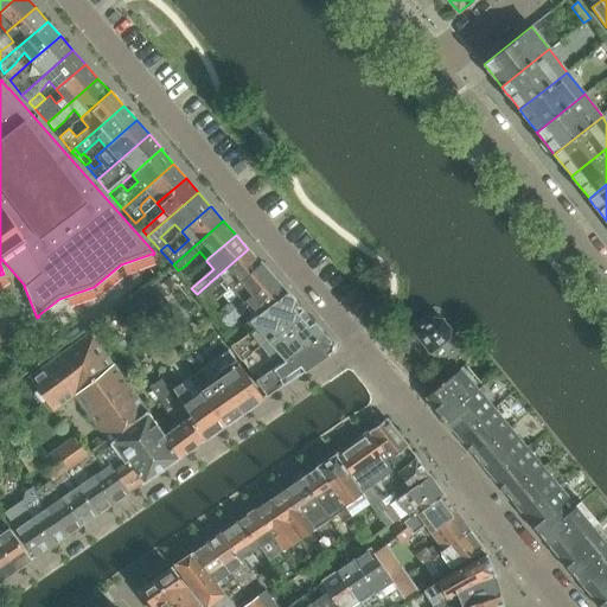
[(225,292),(222,295),(223,296),(261,263),(248,249),(218,275),(198,293),(209,307),(217,301),(210,294),(219,285),(225,292)]
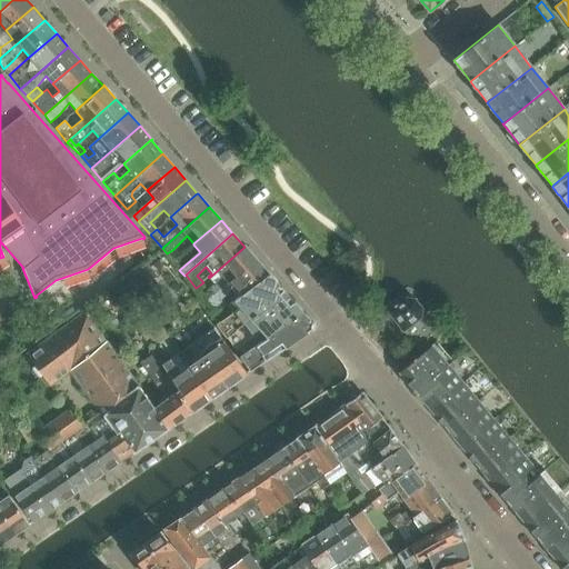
[(215,283),(210,289),(215,293),(257,259),(245,246),(245,247),(209,278),(215,283)]
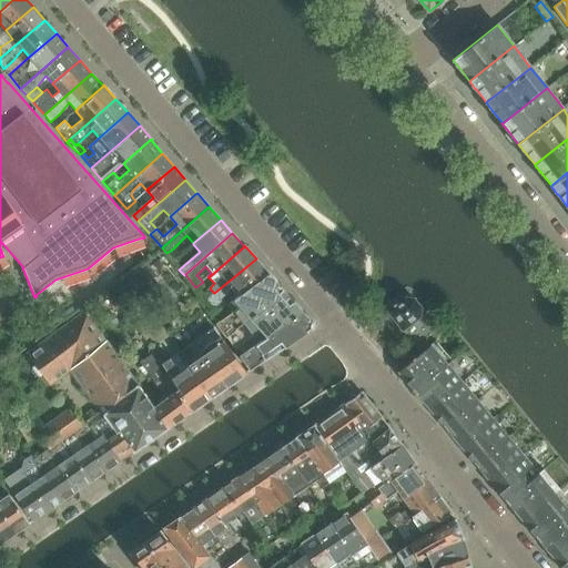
[(172,250),(166,253),(173,261),(181,255),(178,250),(174,252),(172,250)]
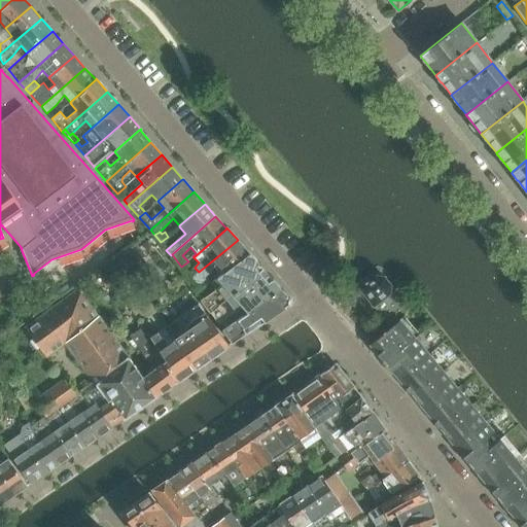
[(199,272),(191,278),(199,285),(206,279),(204,278),(213,271),(212,270),(215,267),(221,274),(249,253),(238,240),(199,272)]
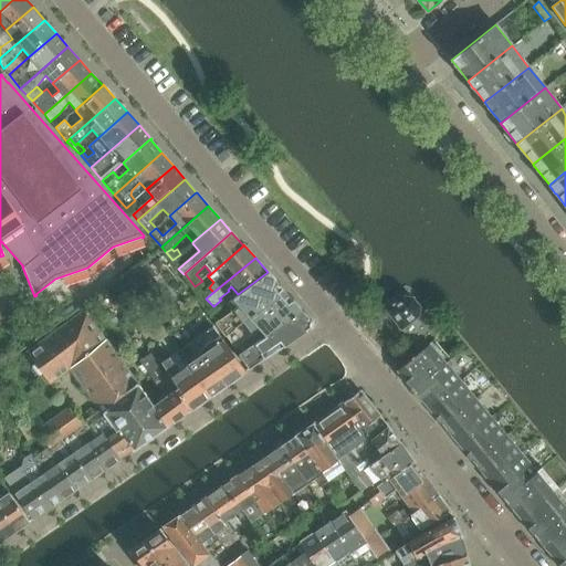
[(147,260),(125,275),(135,290),(157,274),(147,260)]
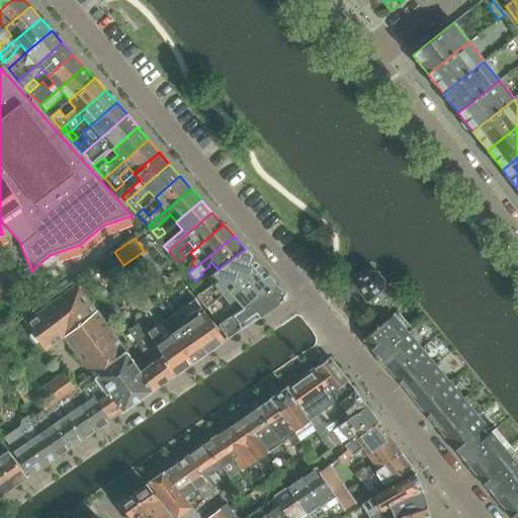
[(220,280),(198,297),(205,307),(260,267),(260,266),(259,267),(258,268),(253,262),(254,261),(255,261),(254,260),(254,259),(245,249),(218,269),(212,273),(220,280)]
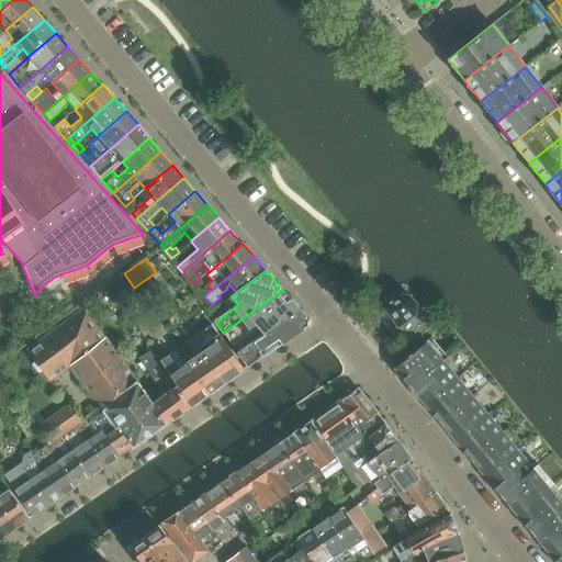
[(282,290),(223,333),(233,345),(250,330),(257,326),(263,334),(265,333),(265,334),(300,308),(290,298),(289,296),(288,298),(289,298),(288,299),(281,292),(282,291),(283,291),(282,290)]
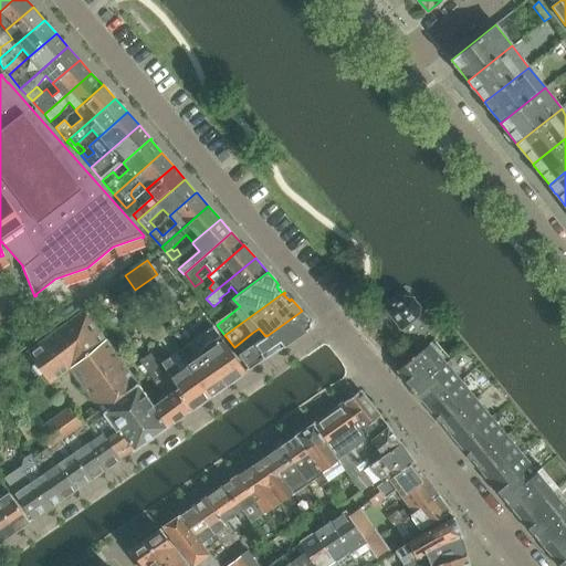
[(397,294),(398,295),(395,296),(392,297),(391,296),(383,304),(385,305),(384,306),(385,307),(401,328),(417,348),(439,329),(437,326),(432,329),(420,314),(421,312),(421,310),(420,306),(420,305),(420,303),(418,303),(411,295),(410,294),(409,293),(407,293),(405,292),(405,293),(401,293),(397,294)]
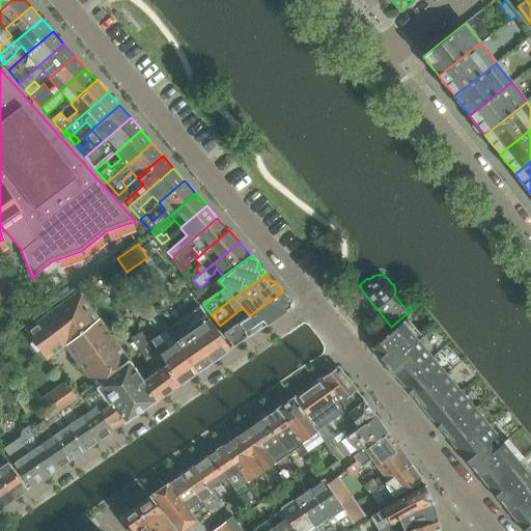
[(78,290),(24,330),(47,361),(65,347),(92,384),(81,393),(92,409),(95,407),(112,431),(162,396),(148,376),(144,380),(129,359),(130,358),(100,317),(99,318),(78,290)]
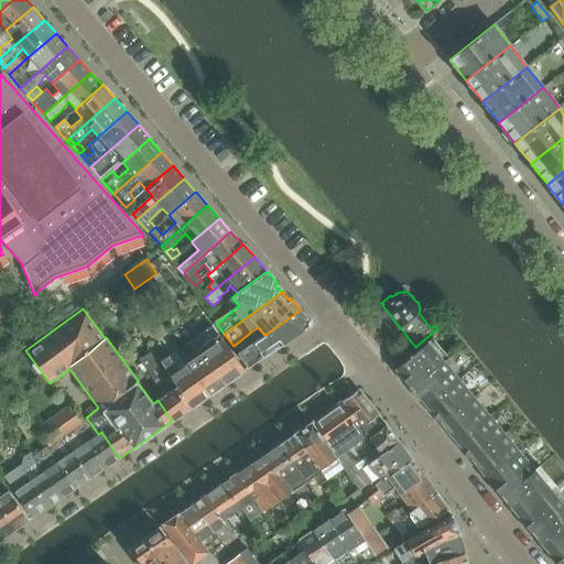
[(264,335),(238,353),(249,367),(308,326),(310,318),(301,310),(266,335),(266,334),(264,335)]
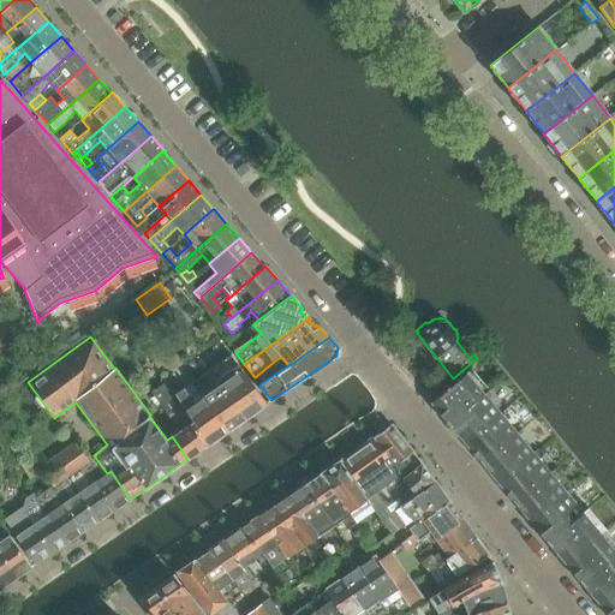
[(113,345),(127,365),(136,359),(129,350),(130,350),(121,339),(113,345)]
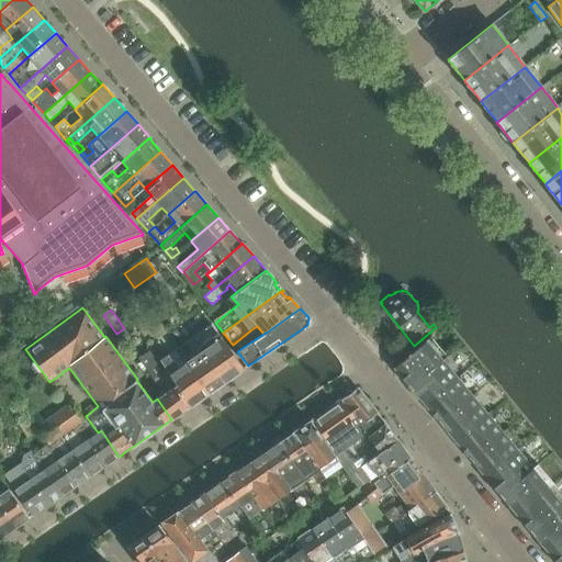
[(217,333),(200,347),(203,351),(224,382),(244,369),(217,333)]
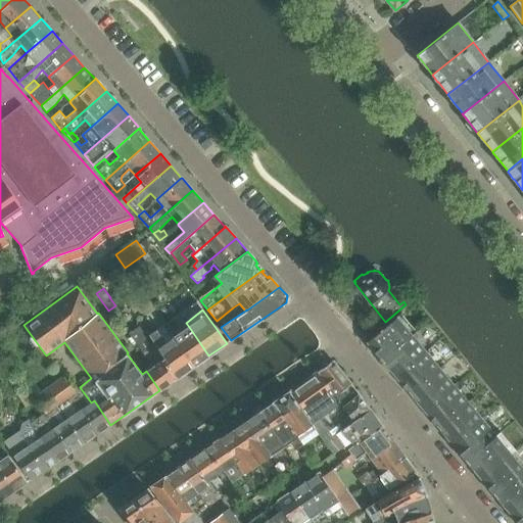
[(170,320),(180,332),(172,338),(192,367),(208,355),(189,327),(186,323),(179,314),(170,320)]
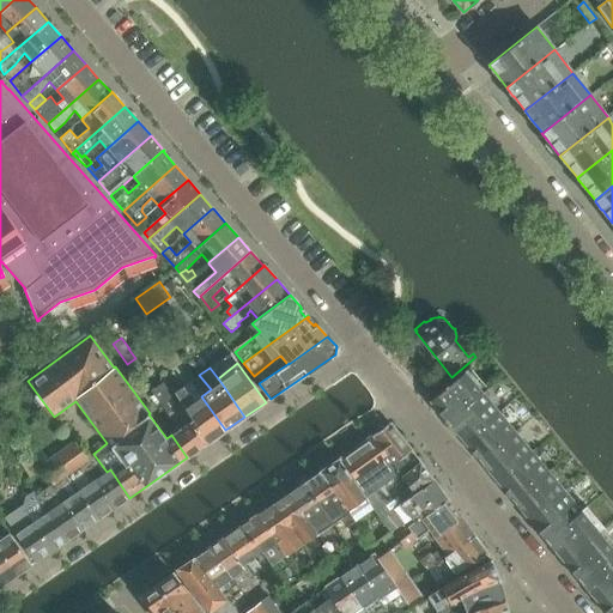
[(465,372),(430,401),(448,423),(483,393),(465,372)]
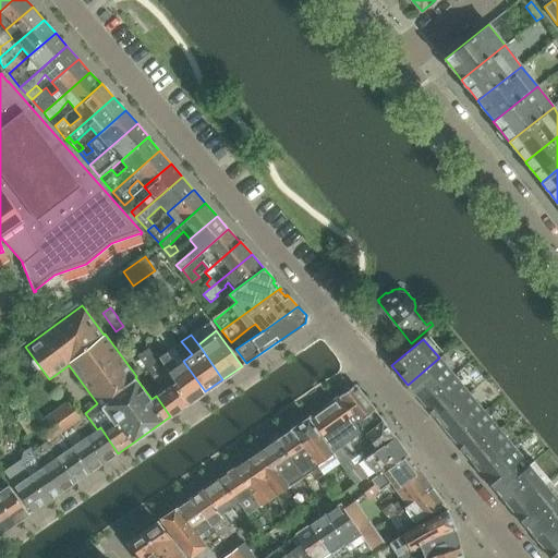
[(169,371),(169,372),(177,383),(173,385),(187,404),(205,391),(183,361),(192,354),(181,341),(159,356),(169,371)]
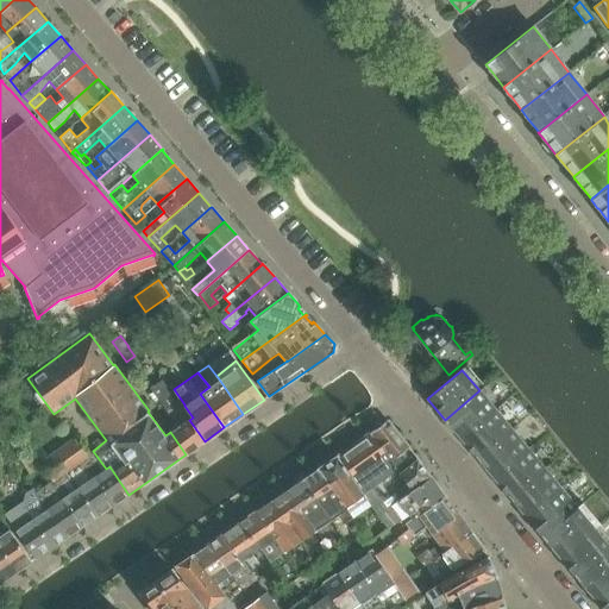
[(150,388),(177,427),(170,432),(186,454),(205,441),(189,420),(193,418),(184,406),(184,405),(174,389),(165,377),(150,388)]
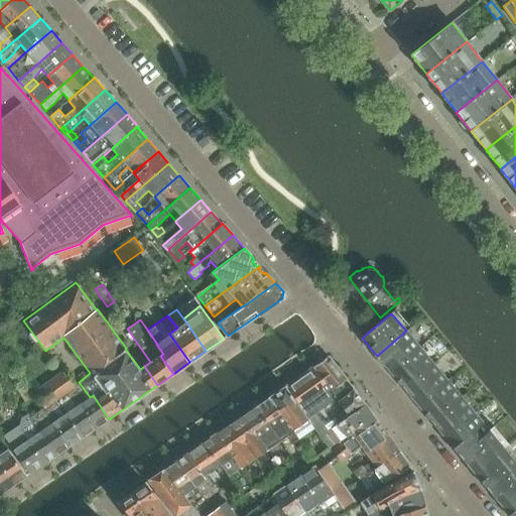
[(377,356),(390,372),(419,348),(406,331),(377,356)]
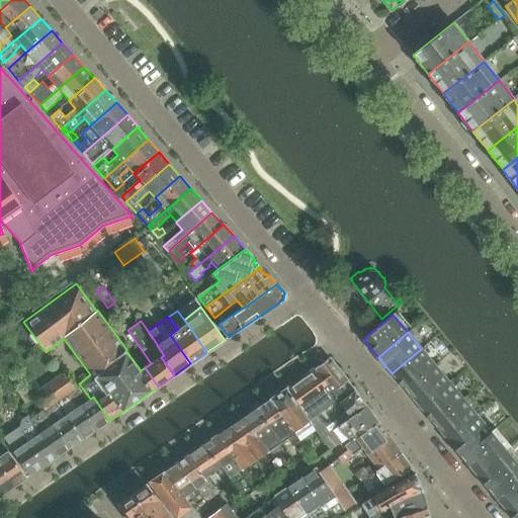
[(421,349),(392,373),(406,390),(435,365),(421,349)]
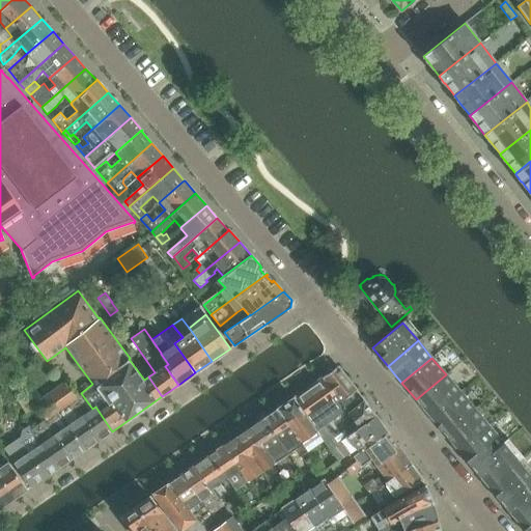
[(338,367),(323,378),(348,411),(364,399),(357,390),(338,367)]
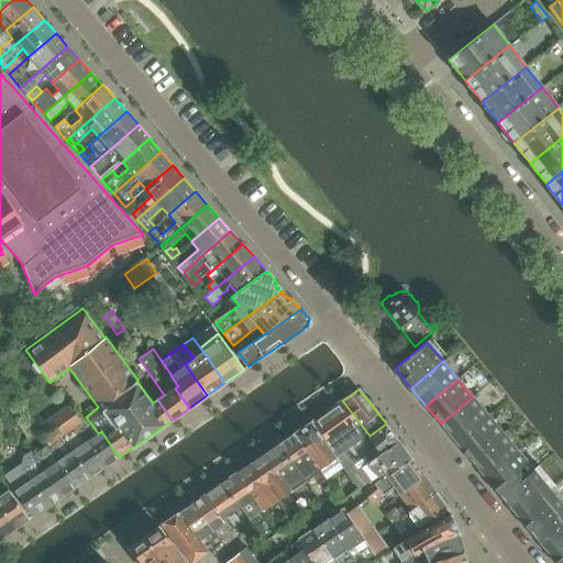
[(441,423),(456,442),(488,416),(473,397),(441,423)]
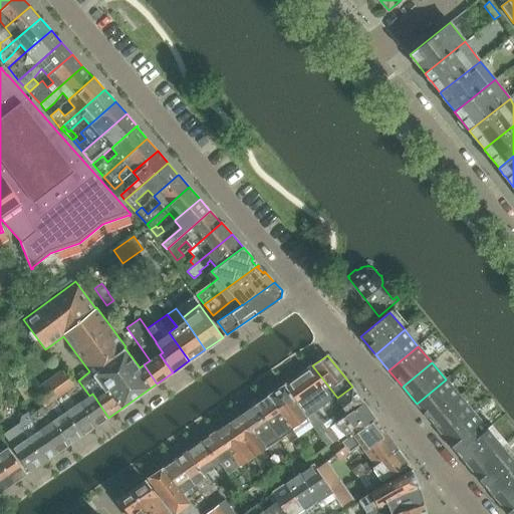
[(348,413),(337,398),(312,365),(285,384),(307,418),(316,412),(327,428),(348,413)]
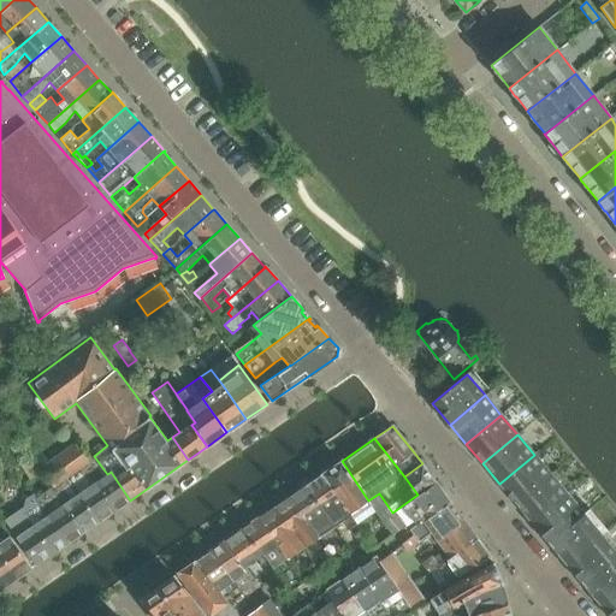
[(41,468),(54,486),(54,487),(66,479),(81,468),(89,463),(87,461),(75,444),(41,468)]
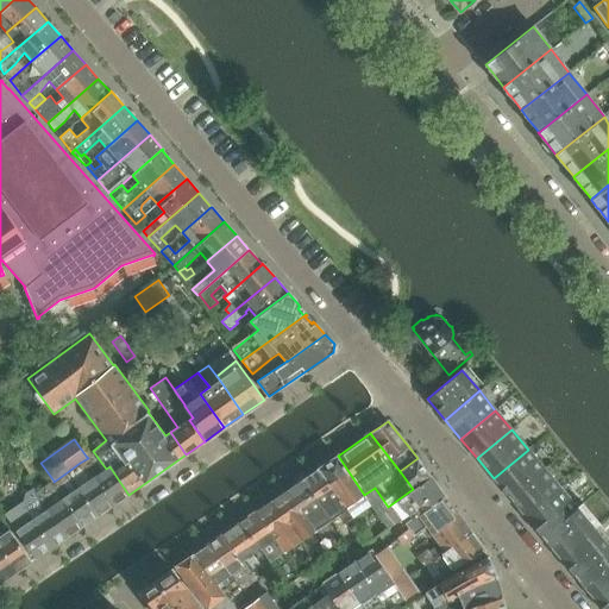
[(528,450),(494,478),(509,497),(545,469),(528,450)]
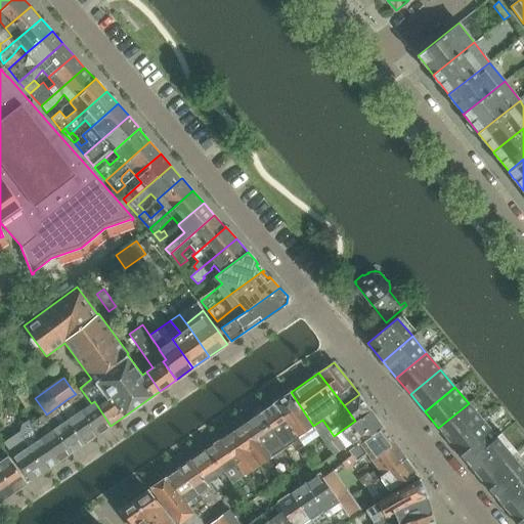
[(27,388),(16,394),(26,407),(36,401),(27,388)]
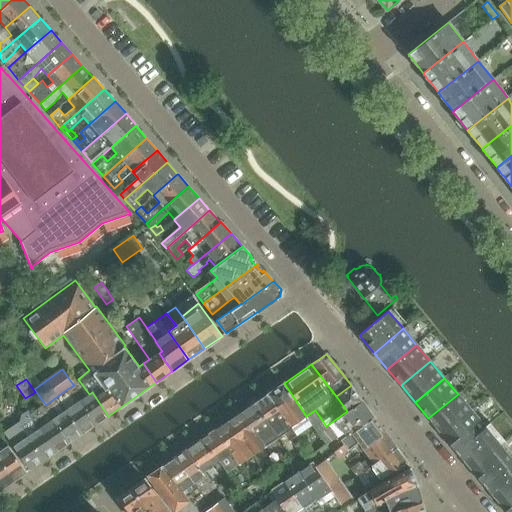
[(74,385),(67,389),(77,403),(79,401),(95,425),(108,416),(92,392),(89,394),(78,379),(72,383),(74,385)]
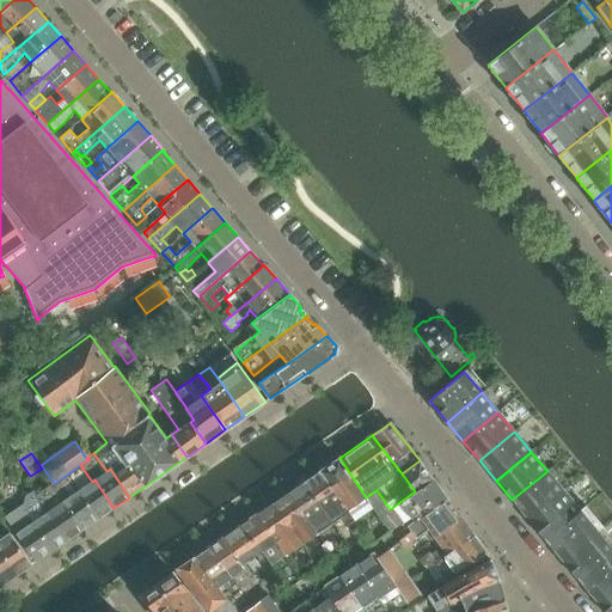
[(340,458),(322,470),(349,510),(356,521),(373,509),(390,531),(399,524),(390,509),(377,490),(366,497),(340,458)]
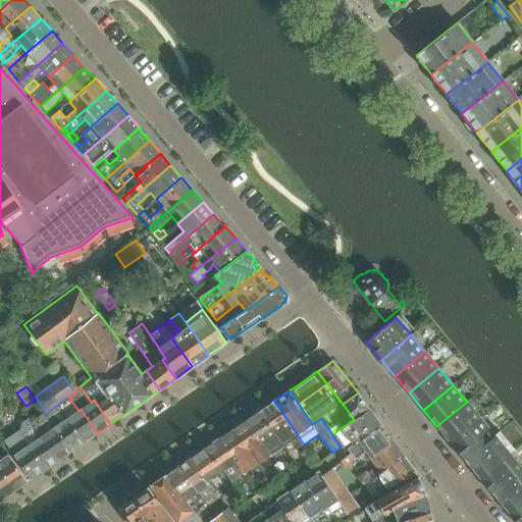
[(358,393),(343,404),(354,419),(369,408),(358,393)]
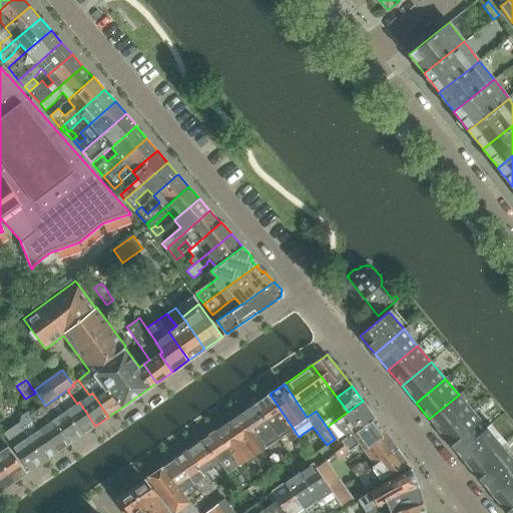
[(67,390),(55,399),(64,412),(66,411),(82,435),(95,426),(79,402),(77,404),(67,390)]
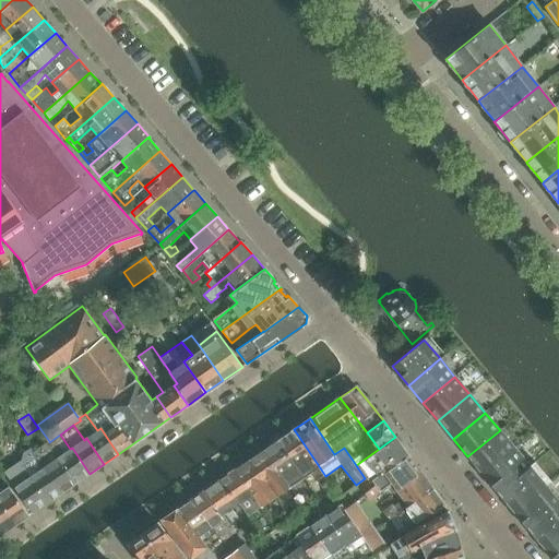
[(295,466),(302,477),(319,466),(294,429),(276,441),(295,466)]
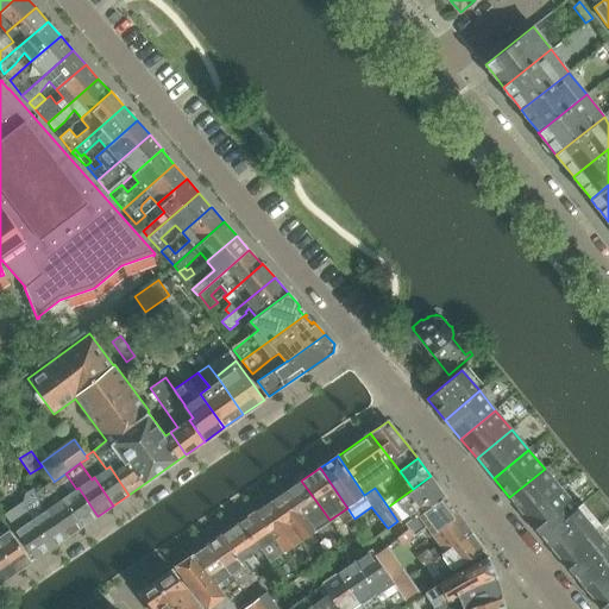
[(509,497),(526,518),(560,488),(545,469),(509,497)]
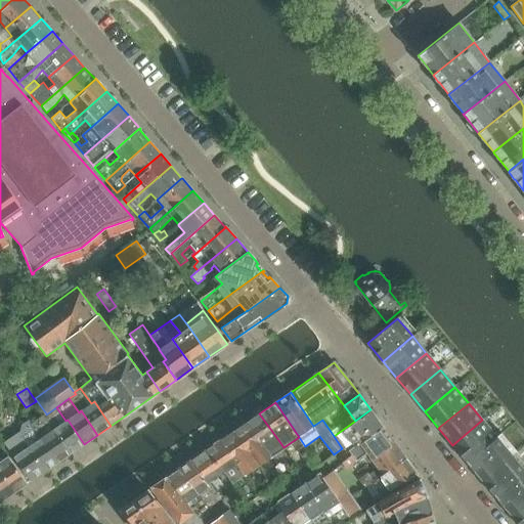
[(46,413),(44,415),(54,429),(71,453),(84,444),(68,420),(66,421),(56,407),(46,415),(46,413)]
